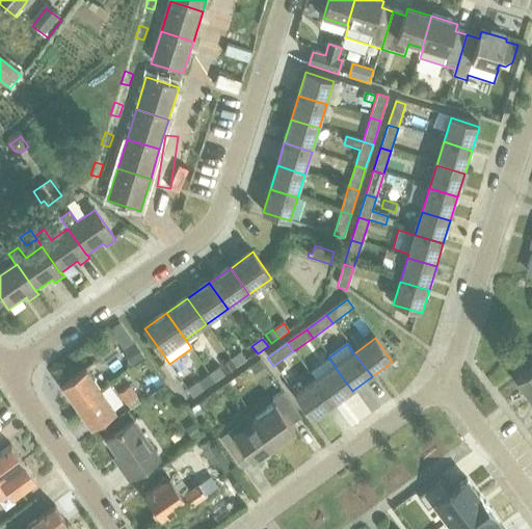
[(134,368),(144,361),(134,345),(124,352),(134,368)]
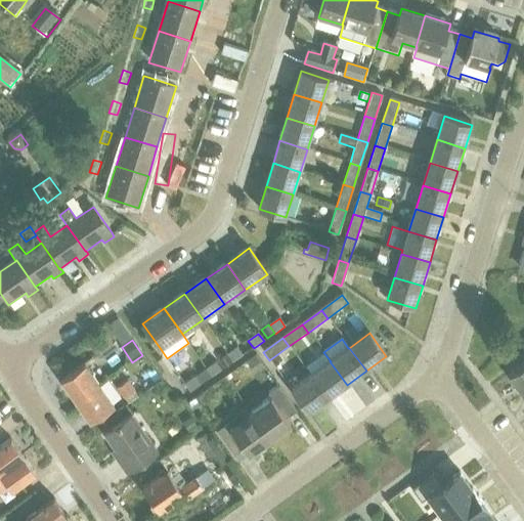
[(232,363),(243,356),(236,348),(227,355),(232,363)]
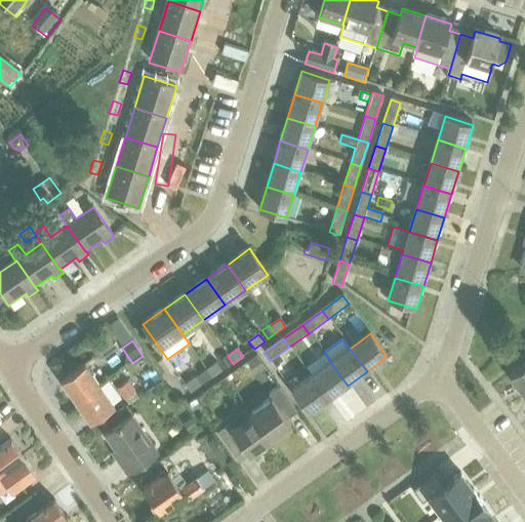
[(256,356),(247,363),(255,374),(265,368),(256,357),(256,356)]
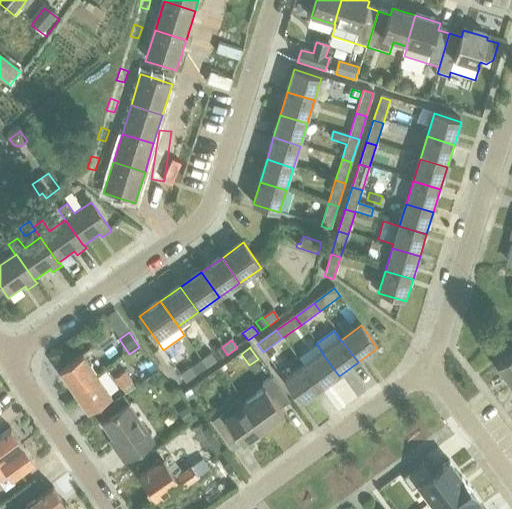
[(227,355),(222,349),(214,355),(218,361),(227,355)]
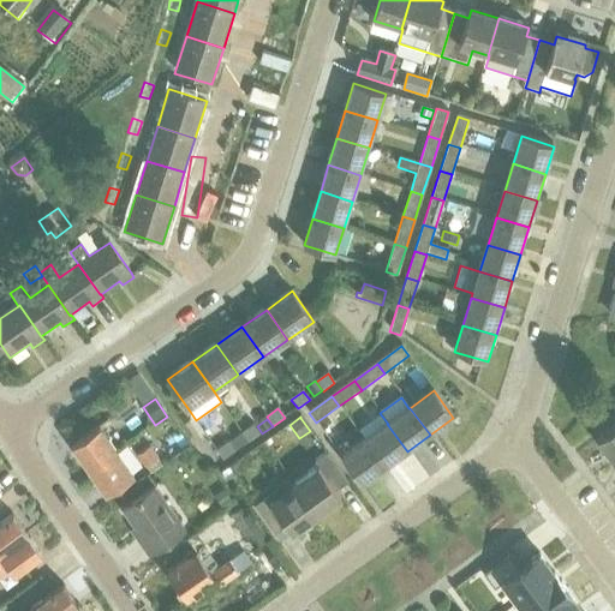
[(407,451),(387,424),(364,441),(384,468),(407,451)]
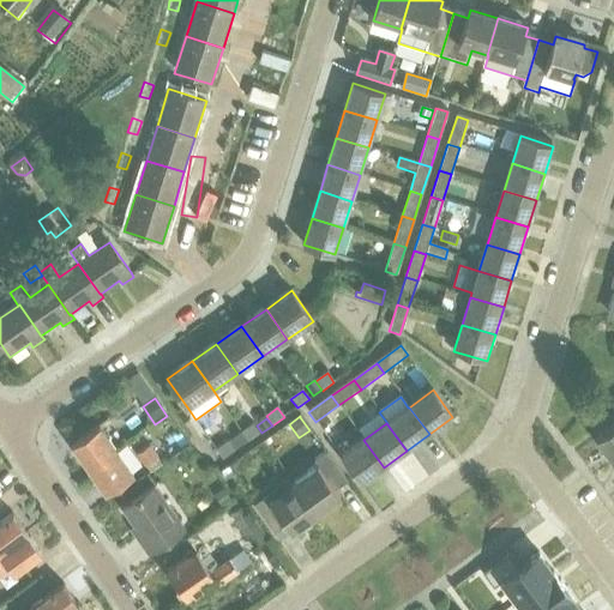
[(241,434),(247,444),(259,435),(253,426),(241,434)]
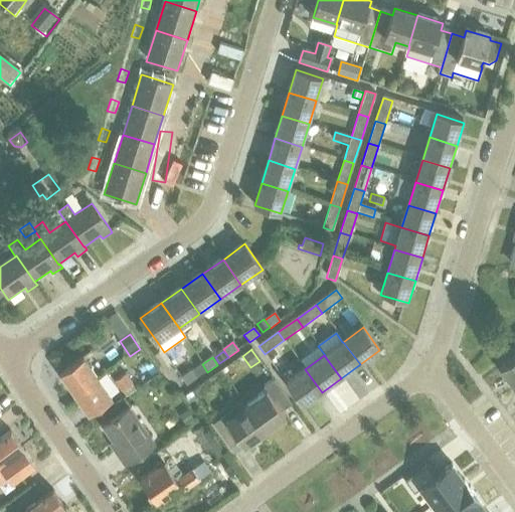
[(74,395),(97,379),(82,358),(59,374),(74,395)]
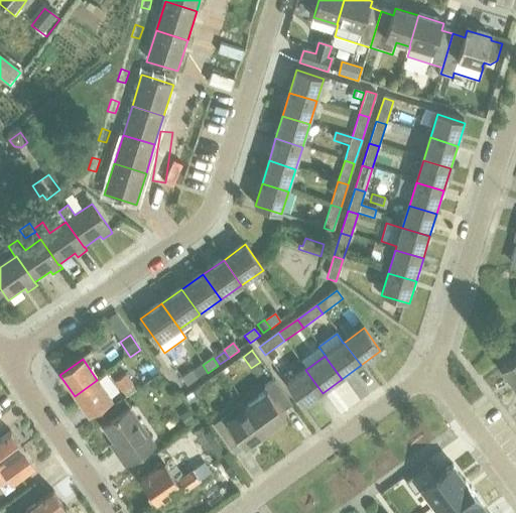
[(515,390),(515,389),(515,359),(502,371),(515,390)]
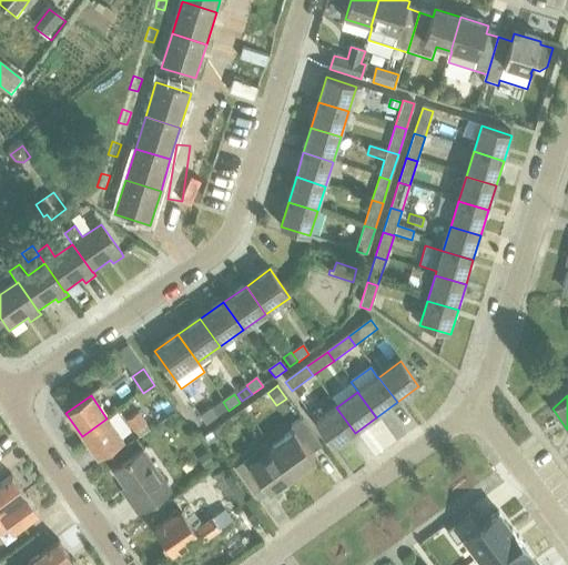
[(229,411),(223,402),(200,419),(206,426),(229,411)]
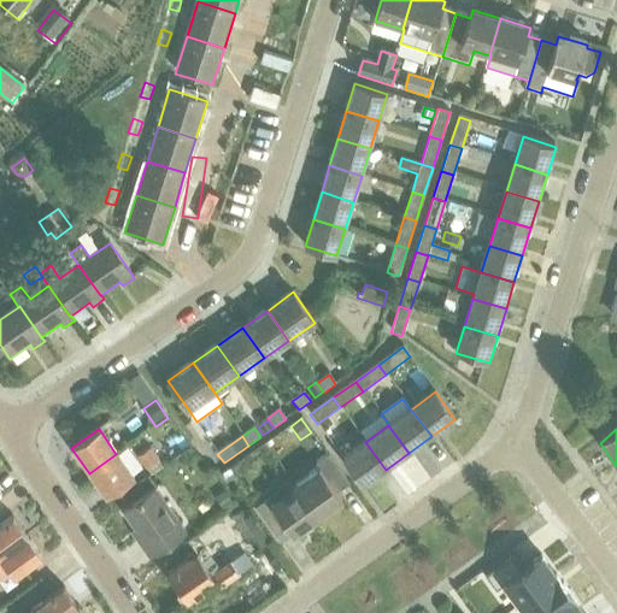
[(386,470),(365,442),(342,459),(363,487),(386,470)]
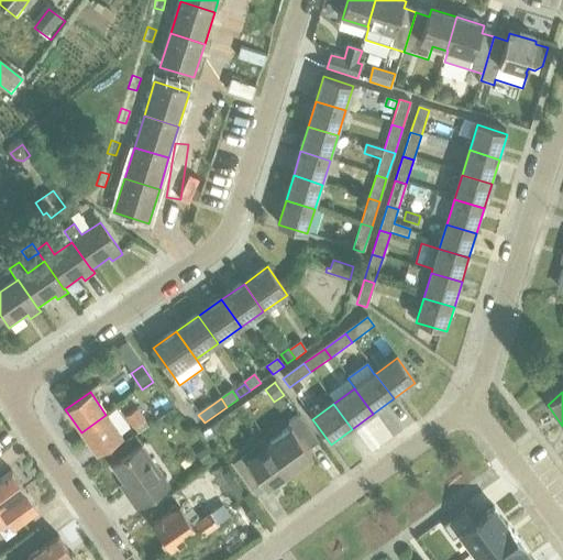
[(144,421),(145,420),(136,408),(125,417),(134,428),(144,421)]
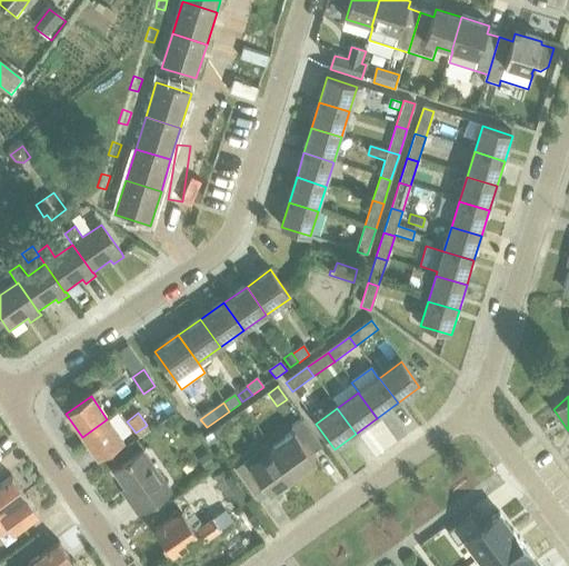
[(122,442),(107,419),(82,437),(98,459),(122,442)]
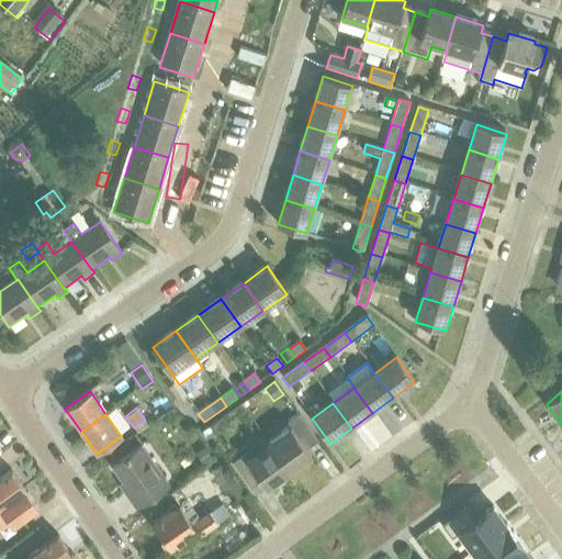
[(291,429),(270,445),(290,472),(311,457),(306,451),(318,443),(300,417),(289,425),(291,429)]
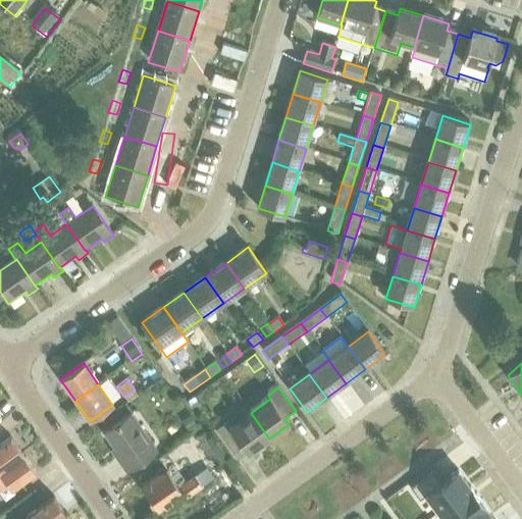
[(134,391),(124,397),(128,403),(138,396),(134,391)]
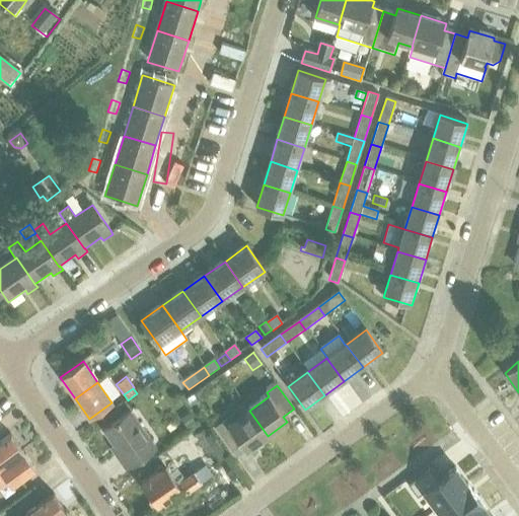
[(268,436),(249,411),(229,425),(226,422),(216,430),(233,453),(242,446),(246,452),(268,436)]
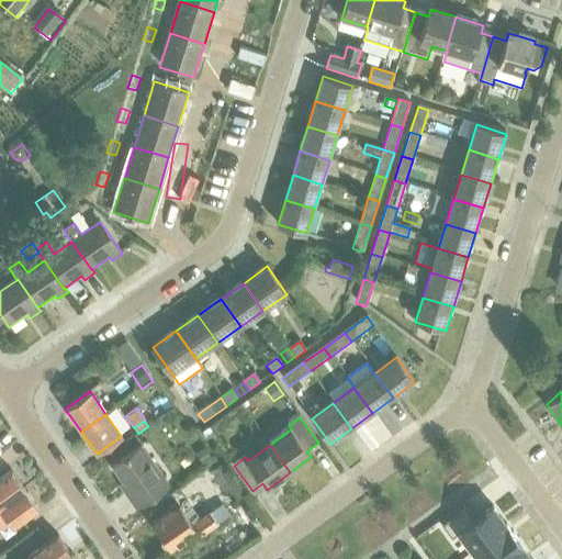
[(136,510),(169,487),(142,448),(112,469),(127,491),(124,493),(136,510)]
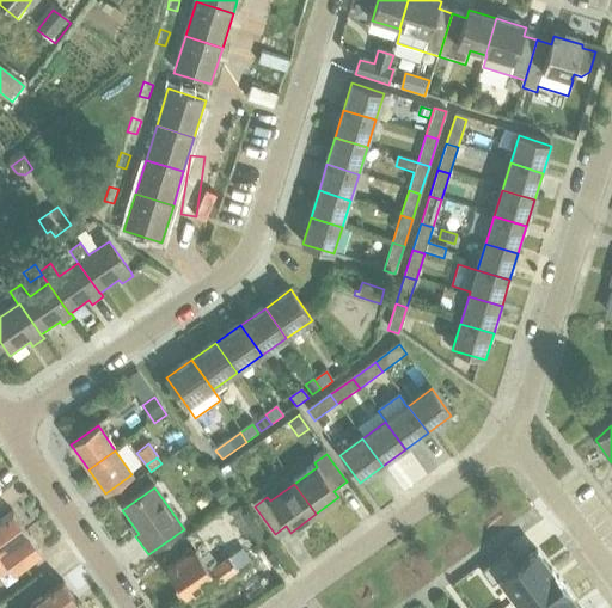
[(222,487),(213,495),(222,507),(232,498),(222,487)]
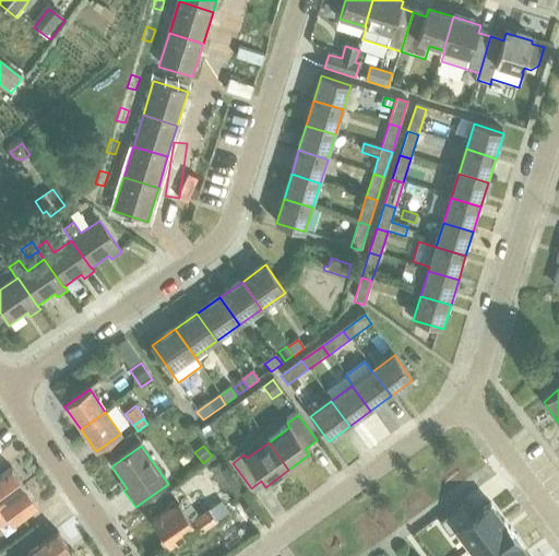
[(221,461),(207,470),(230,504),(245,494),(221,461)]
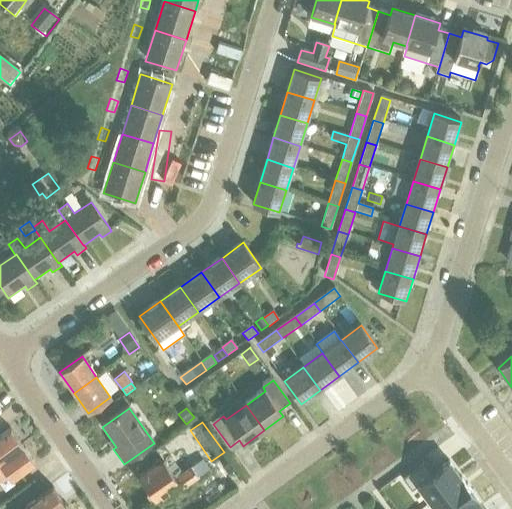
[(0,463),(22,447),(23,447),(11,430),(0,437),(0,463)]
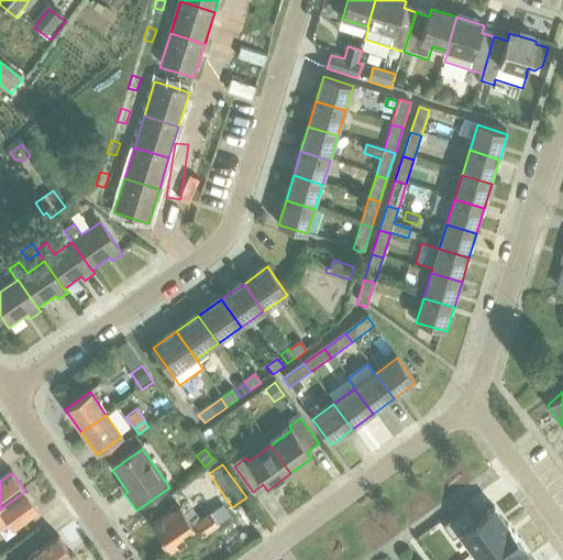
[(0,509),(0,529),(9,523),(13,528),(37,509),(24,492),(0,509)]
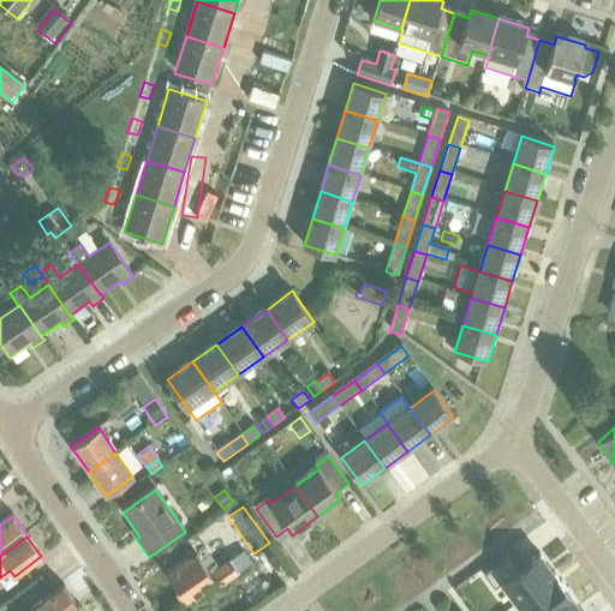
[(208,597),(251,567),(243,555),(212,575),(197,553),(167,575),(186,603),(203,591),(208,597)]
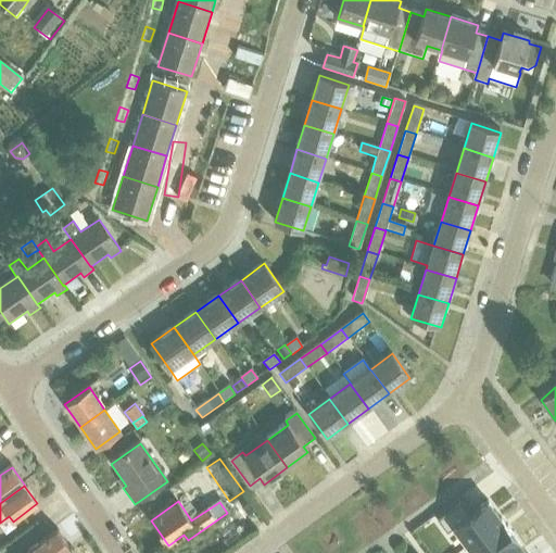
[(450,512),(438,520),(443,529),(447,533),(455,528),(468,547),(503,522),(502,520),(494,511),(488,502),(481,506),(470,515),(466,507),(462,502),(450,512)]
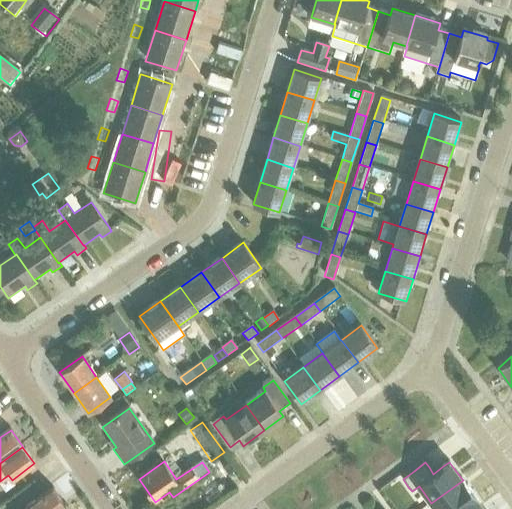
[(463,480),(431,503),(435,508),(459,508),(475,497),(468,488),(463,480)]
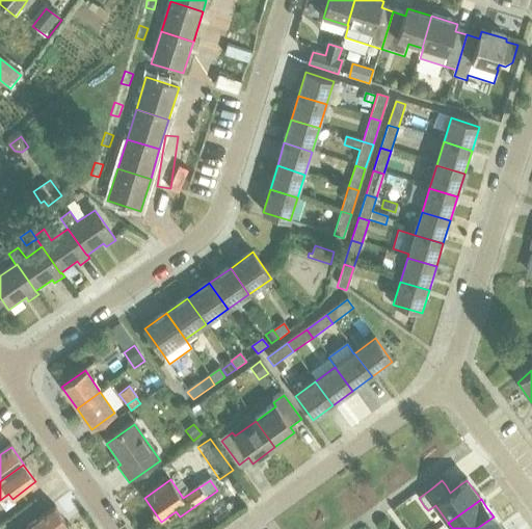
[(62,528),(69,525),(68,524),(68,525),(55,508),(26,528),(62,528)]
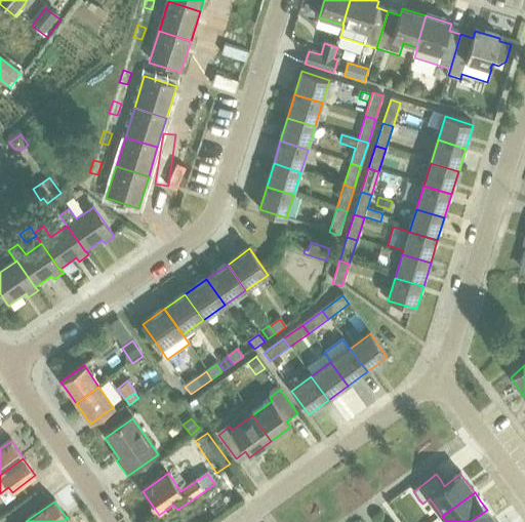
[(487,510),(471,521),(495,521),(487,511),(488,511),(487,510)]
